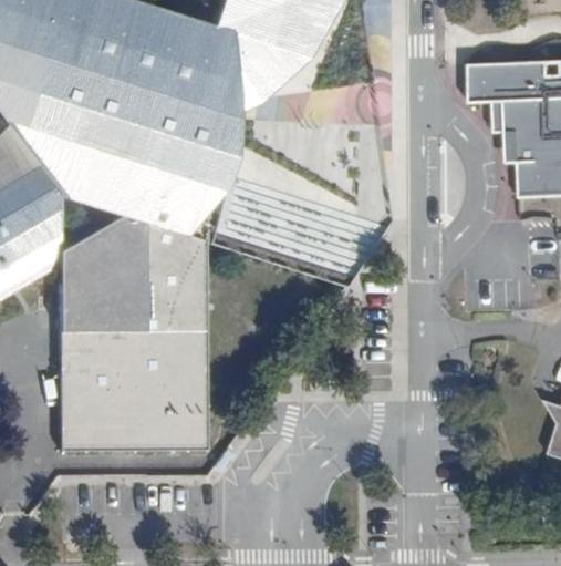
[(245,115),(237,31),(215,24),(136,0),(0,0),(0,102),(9,126),(63,194),(69,199),(123,216),(196,237),(229,193),(242,158),(245,123),(245,115)]
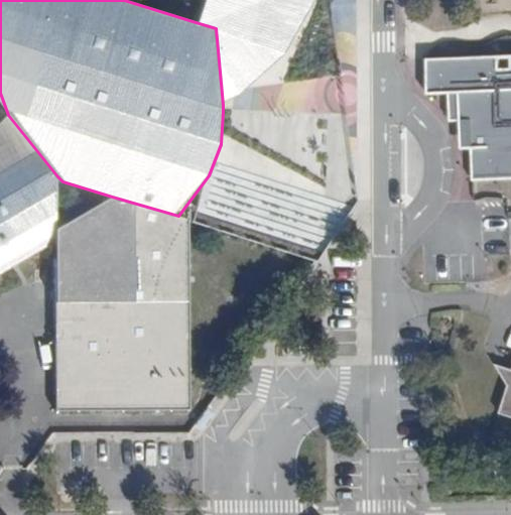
[(203,0),(196,22),(216,28),(223,105),(283,54),(314,0),(203,0)]
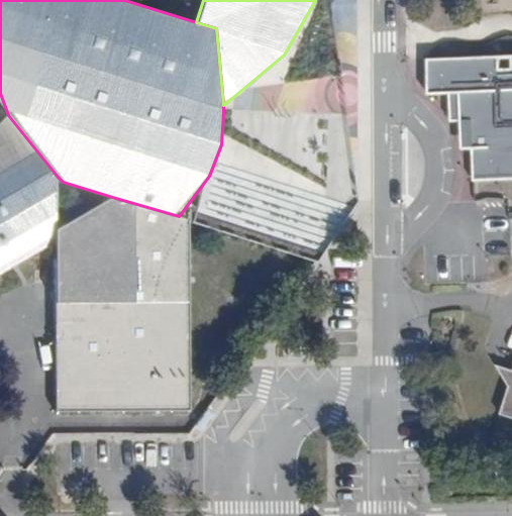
[(511,55),(419,58),(420,96),(445,95),(446,119),(458,119),(458,146),(468,145),(469,183),(511,181),(511,55)]
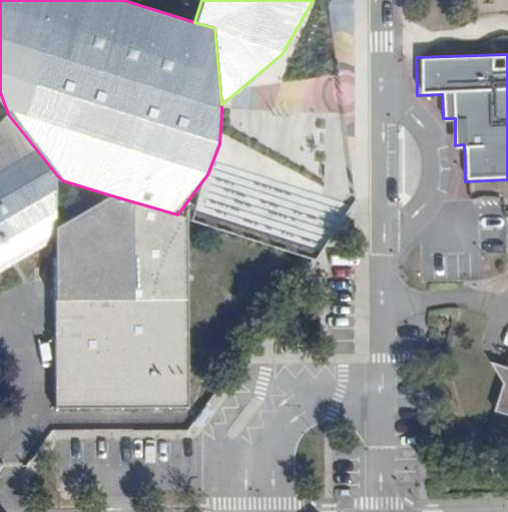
[(0,274),(55,243),(56,227),(57,175),(8,114),(0,120),(0,274)]
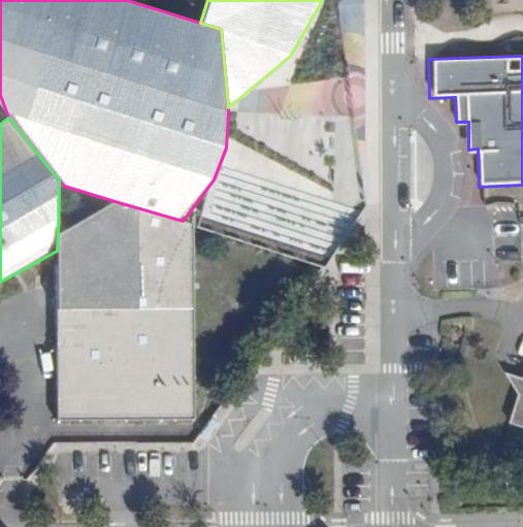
[(183,221),(115,201),(58,234),(57,251),(59,421),(194,421),(191,223),(183,221)]
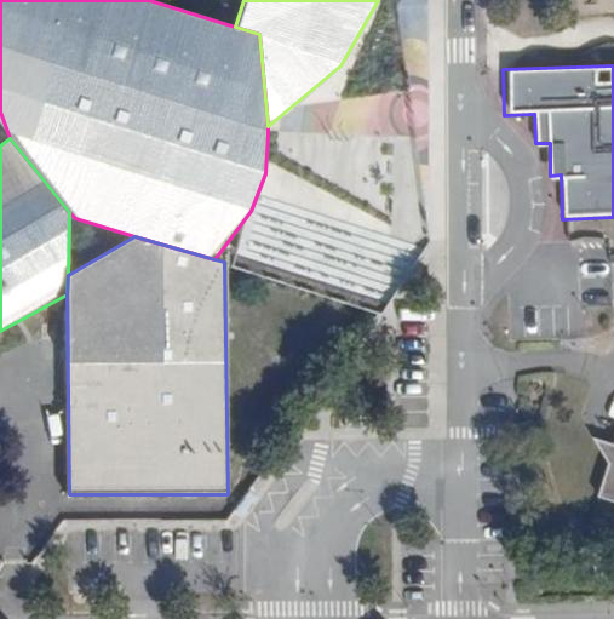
[(613,445),(591,437),(607,463),(597,497),(613,502),(613,445)]
